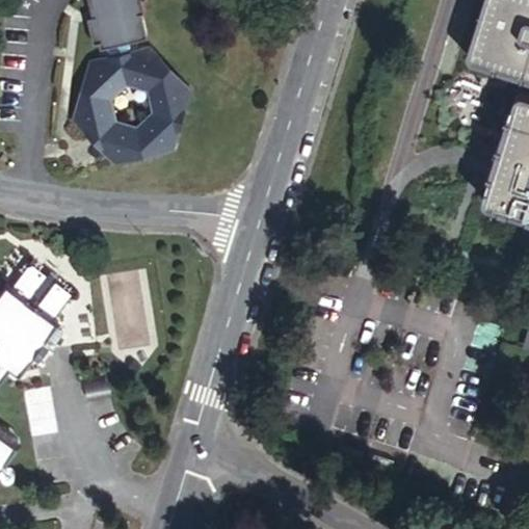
[(91,0),(100,45),(152,36),(146,0),(91,0)]
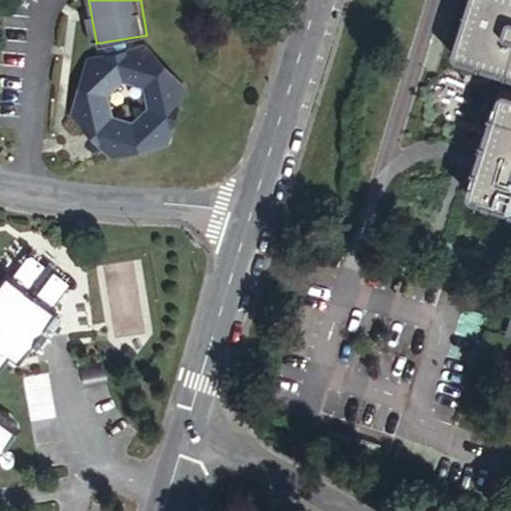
[(510,0),(468,0),(453,46),(453,49),(456,55),(460,56),(510,72),(510,84),(506,83),(504,84),(501,85),(498,89),(496,94),(468,184),(468,187),(469,190),(471,193),(476,195),(510,206),(510,0)]
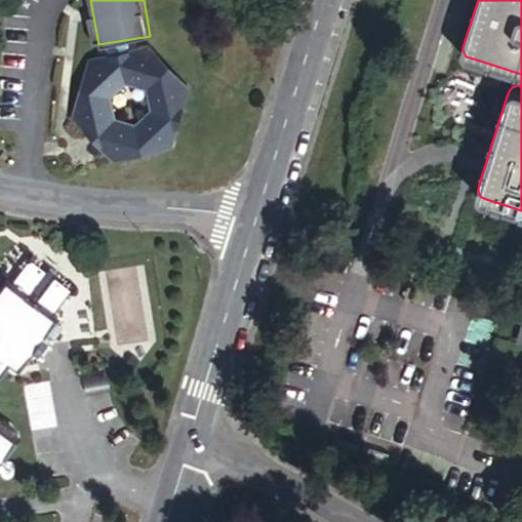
[(74,120),(116,166),(175,153),(190,94),(147,46),(86,61),(74,120)]
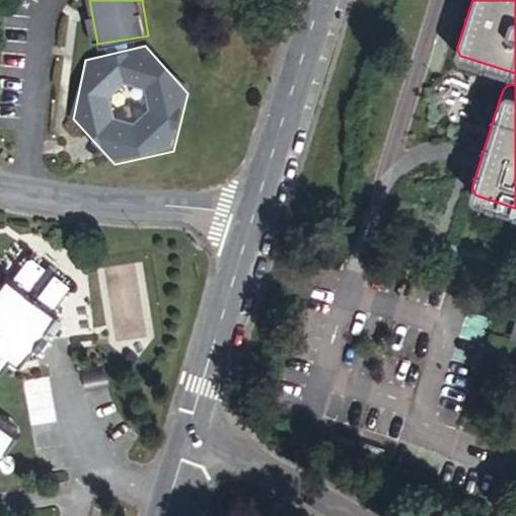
[(65,292),(50,281),(33,304),(24,297),(41,274),(23,262),(6,285),(2,282),(0,285),(0,453),(12,437),(0,427),(0,368),(4,363),(15,371),(52,319),(49,316),(65,292)]
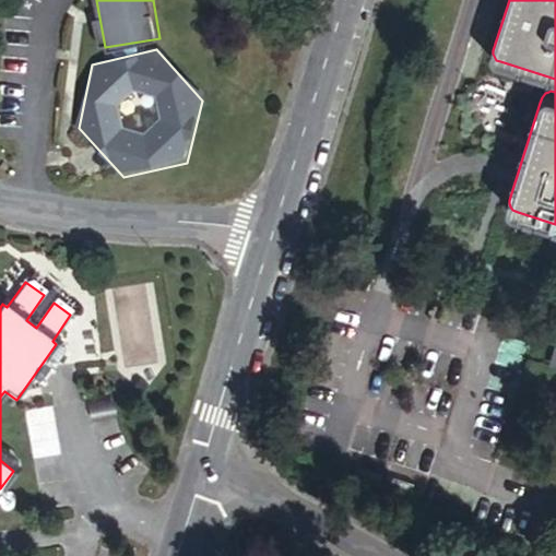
[(36,328),(54,303),(59,294),(50,286),(44,295),(26,320),(36,328)]
